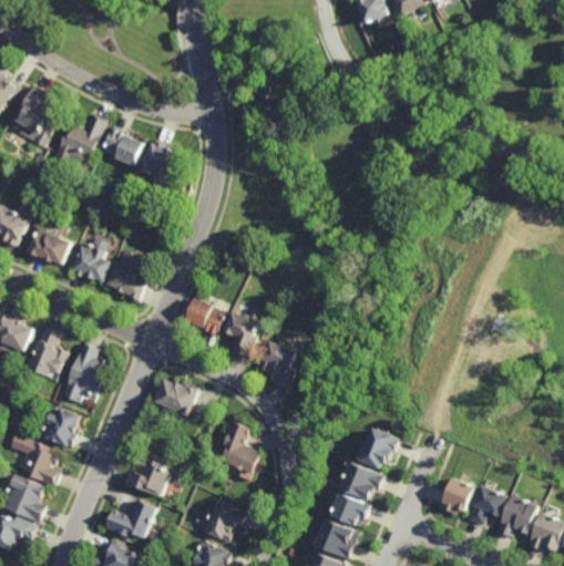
[(104,13),(100,11),(98,7),(100,1),(104,0),(109,2),(110,8),(109,12),(106,12),(104,13)]
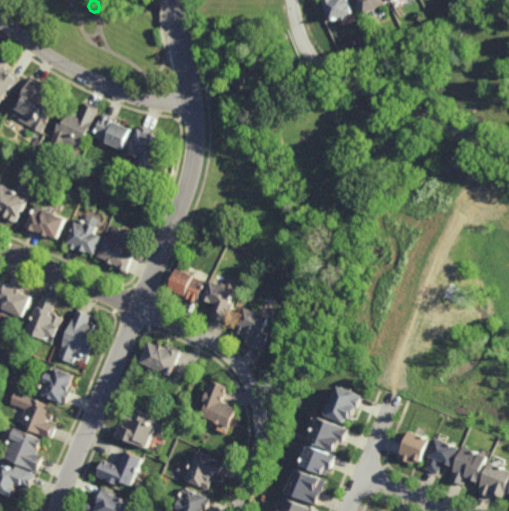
[(346,18),(339,21),(338,18),(329,21),(322,0),(346,0),(351,13),(345,15),(346,18)]
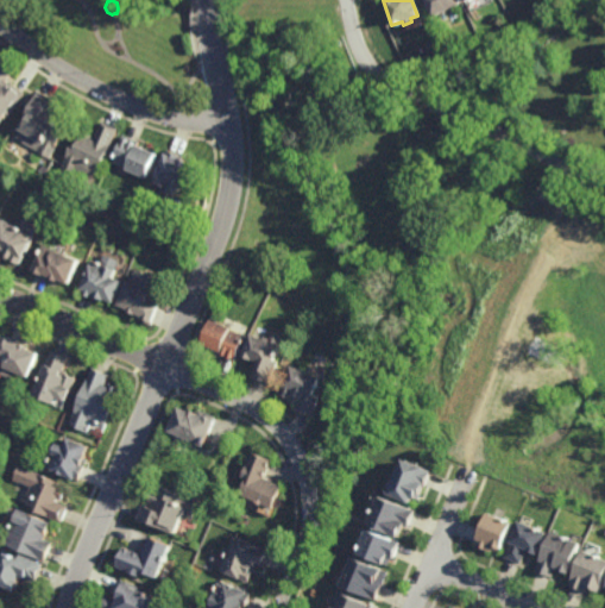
[(457,0),(459,4),(433,17),(424,0),(457,0)]
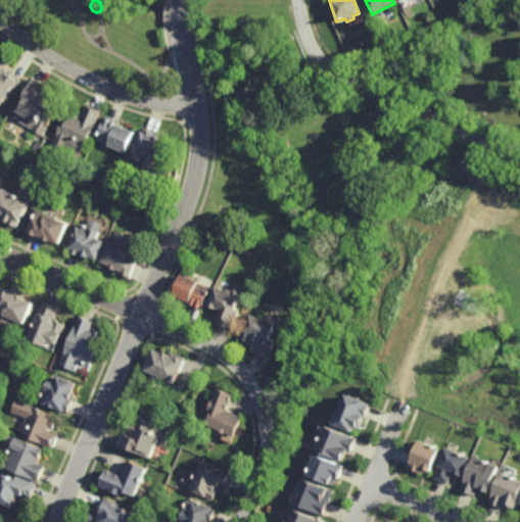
[(7,61),(6,62),(8,63),(3,70),(6,73),(7,72),(19,81),(6,99),(4,98),(0,104),(0,57),(1,58),(1,57),(7,61)]
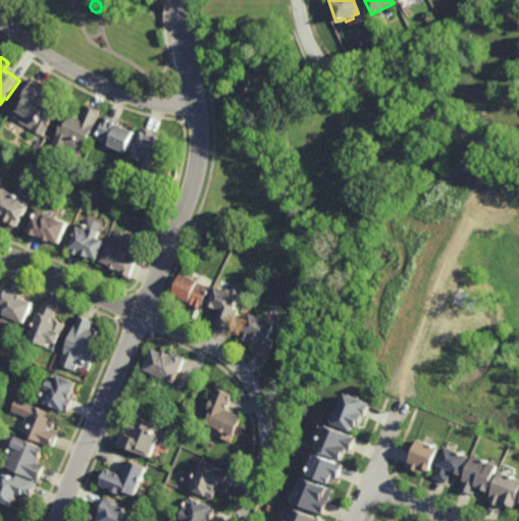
[(52,113),(53,113),(47,125),(46,124),(40,136),(30,131),(31,129),(11,118),(20,101),(21,102),(24,95),(21,93),(31,77),(43,86),(42,88),(43,88),(42,90),(59,100),(52,113)]
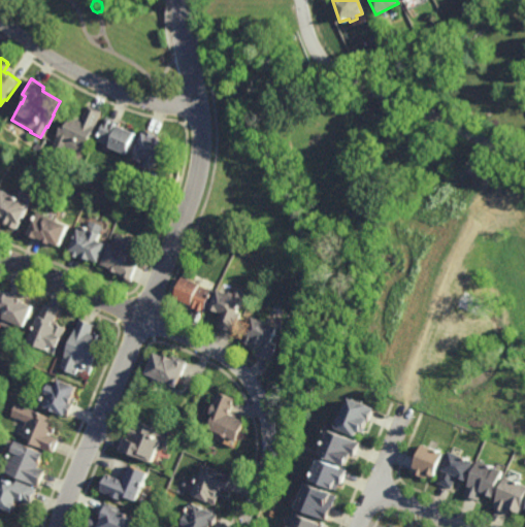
[(89,141),(86,140),(83,147),(81,147),(77,156),(63,150),(60,158),(50,153),(53,144),(52,144),(56,137),(57,137),(64,120),(68,122),(70,117),(72,118),(73,114),(78,117),(77,120),(80,122),(88,106),(102,113),(101,113),(89,141)]
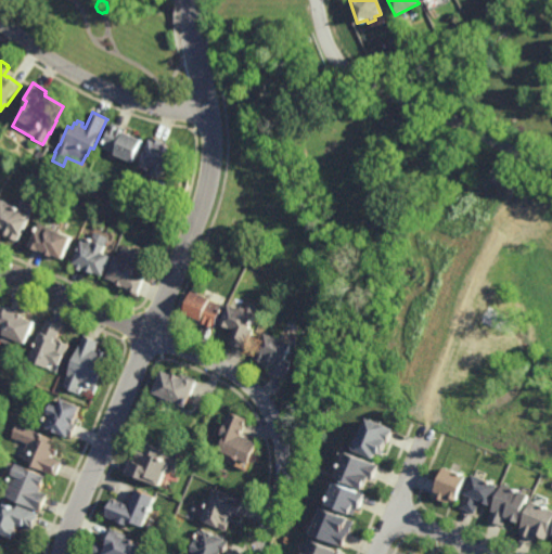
[(133,163),(115,155),(115,154),(102,147),(112,124),(127,130),(126,133),(143,141),(133,163)]
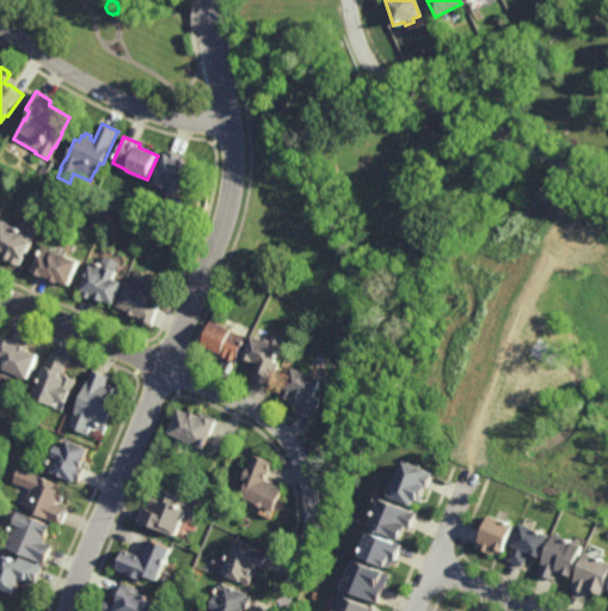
[(191,191),(183,188),(180,194),(170,189),(170,190),(154,184),(169,152),(183,158),(183,160),(192,164),(192,166),(201,170),(191,191)]
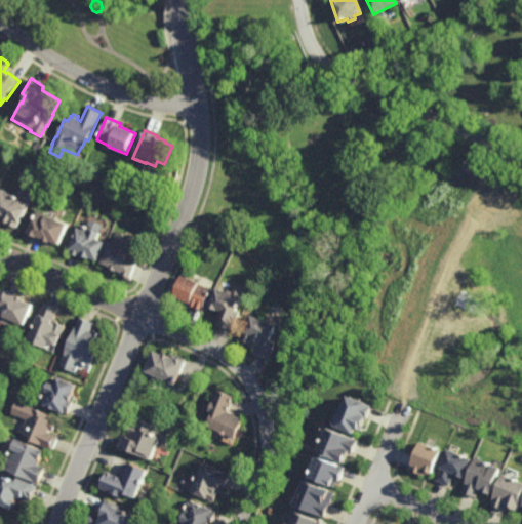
[(19,224),(18,223),(15,229),(11,227),(9,225),(9,224),(1,220),(0,223),(0,190),(29,204),(19,224)]
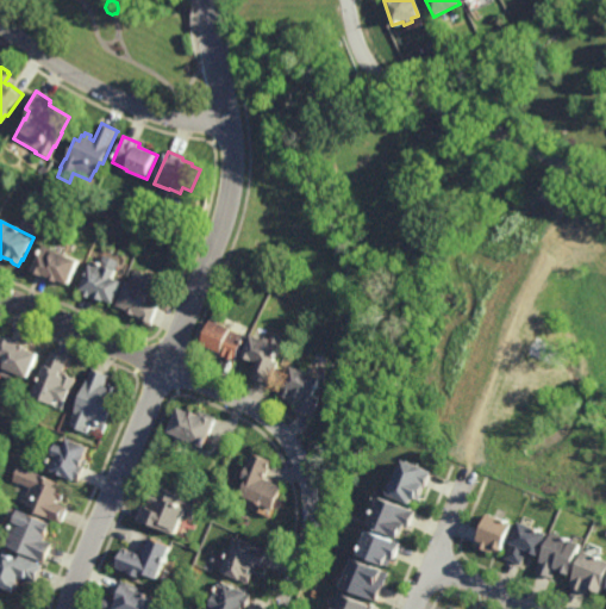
[(69,286),(58,281),(58,284),(49,278),(48,280),(32,273),(32,272),(43,246),(80,262),(69,286)]
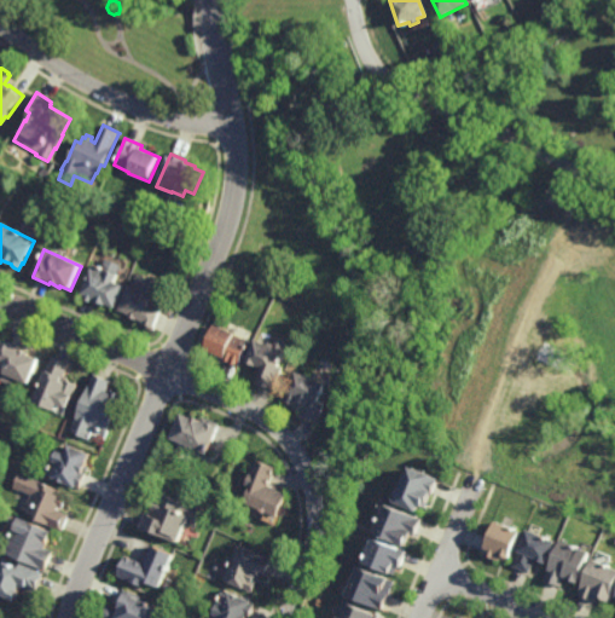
[(116,275),(117,276),(115,283),(123,287),(114,309),(105,305),(105,306),(94,301),(93,300),(92,302),(79,298),(93,265),(103,269),(106,260),(120,266),(116,275)]
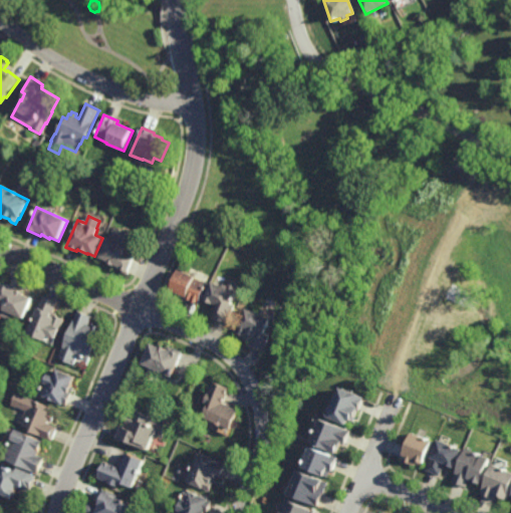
[(129,273),(128,272),(126,275),(112,269),(113,266),(106,263),(107,262),(98,258),(106,238),(138,250),(129,273)]
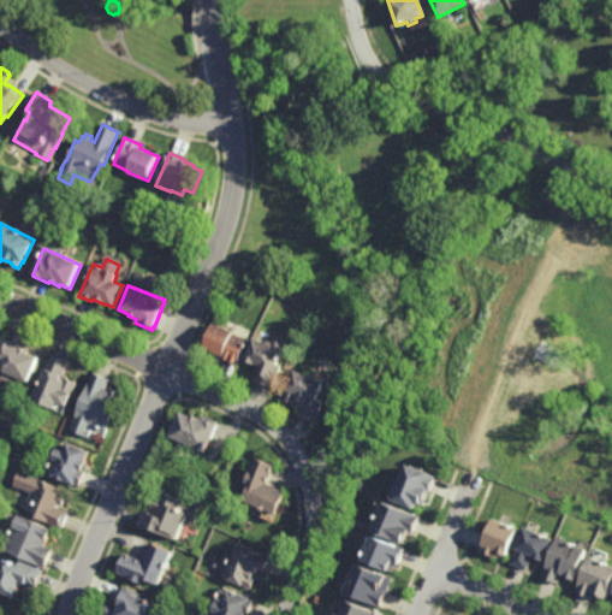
[(235,366),(220,360),(221,356),(203,349),(213,325),(235,335),(247,341),(235,366)]
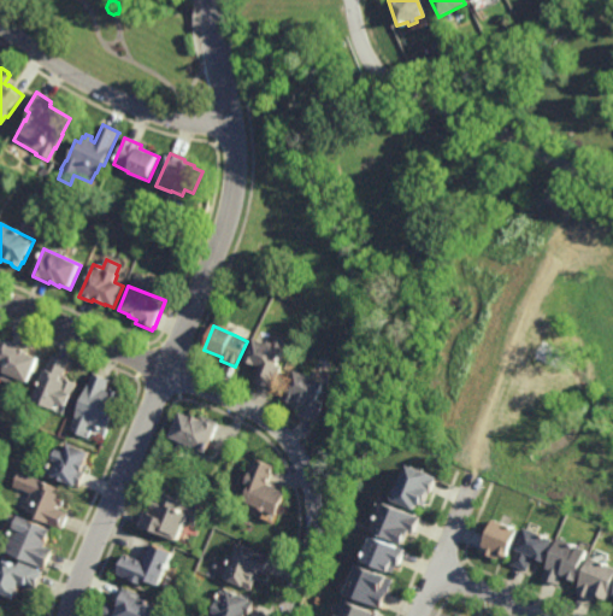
[(284,342),(281,351),(284,352),(278,367),(282,368),(271,391),(254,382),(259,374),(260,374),(263,368),(257,365),(255,367),(245,362),(255,340),(264,344),(266,341),(272,344),(275,338),(284,342)]
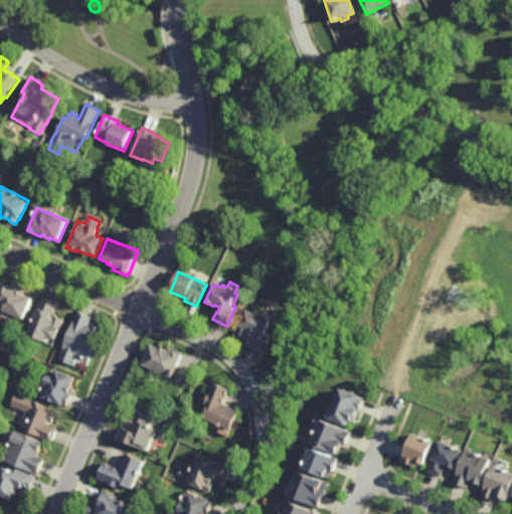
[(14,292),(14,291),(21,294),(20,296),(29,299),(21,319),(9,314),(6,320),(0,317),(0,310),(0,283),(14,289),(12,292),(14,292)]
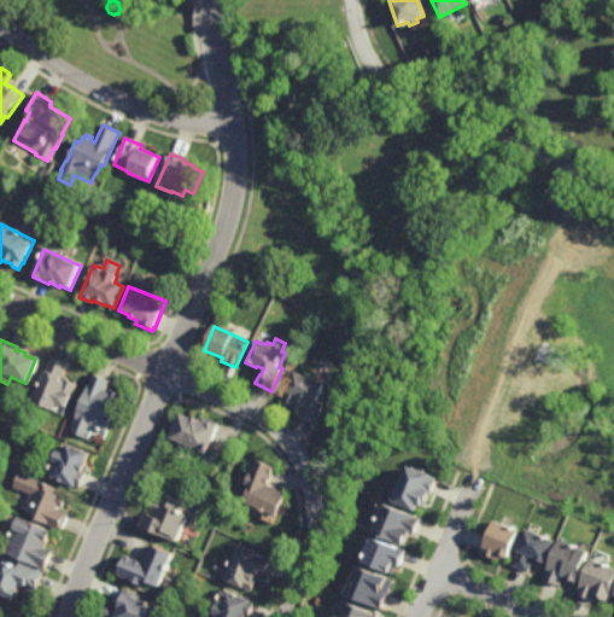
[(64,408),(54,405),(52,411),(30,402),(48,356),(64,362),(58,377),(64,379),(63,380),(72,384),(68,396),(69,396),(64,408)]
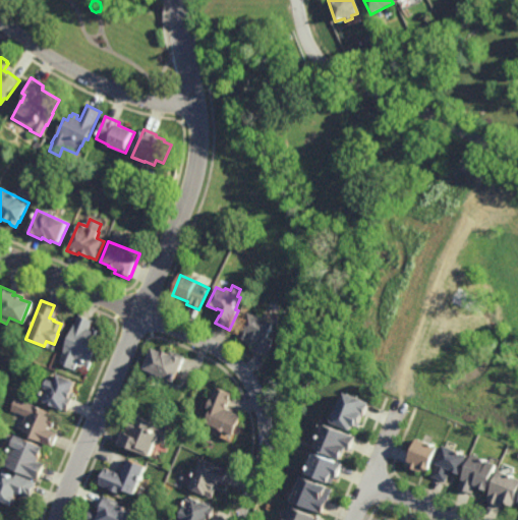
[(89,321),(90,320),(91,321),(87,330),(90,331),(91,328),(93,329),(93,330),(99,333),(100,332),(102,333),(88,364),(74,358),(73,362),(74,363),(71,369),(71,370),(69,369),(68,368),(63,367),(55,362),(76,314),(78,315),(79,316),(89,321)]
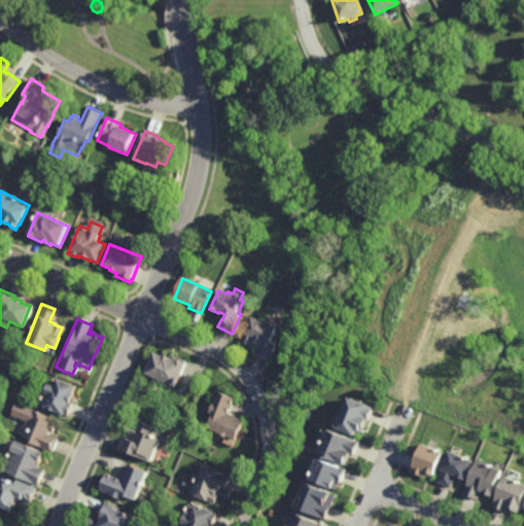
[(272,343),(276,344),(269,361),(254,354),(255,350),(248,347),(249,346),(241,342),(245,332),(246,334),(252,318),(278,328),(272,343)]
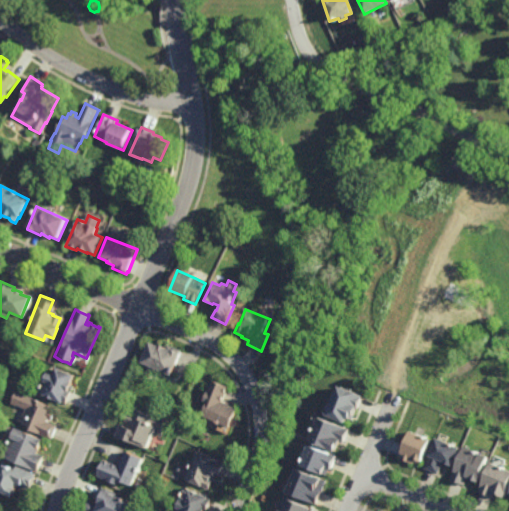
[(157,347),(158,346),(164,349),(166,345),(180,351),(179,354),(180,355),(171,377),(140,363),(149,343),(157,347)]
